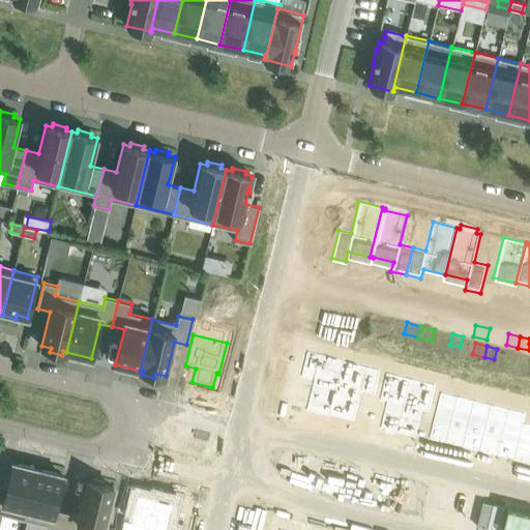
[(305,350),(298,376),(314,380),(306,411),(328,416),(341,369),(319,363),(321,354),(305,350)]
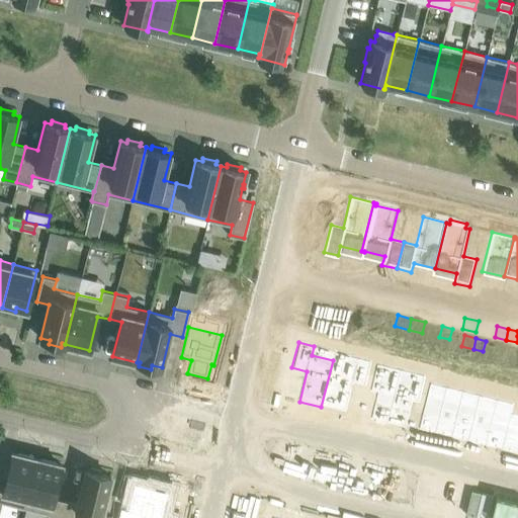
[(498,343),(495,353),(506,356),(508,346),(498,343)]
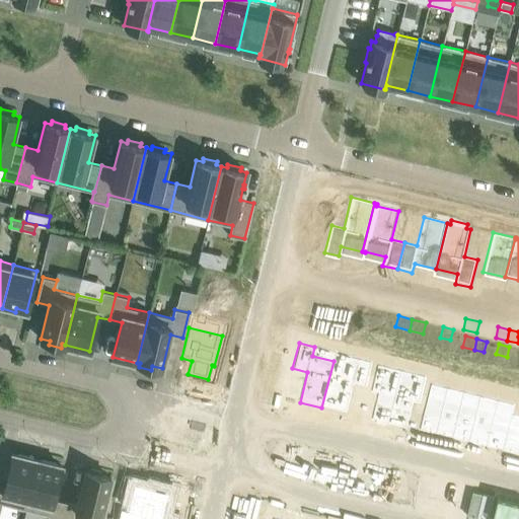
[(518,349),(509,347),(507,357),(517,360),(518,353),(518,349)]
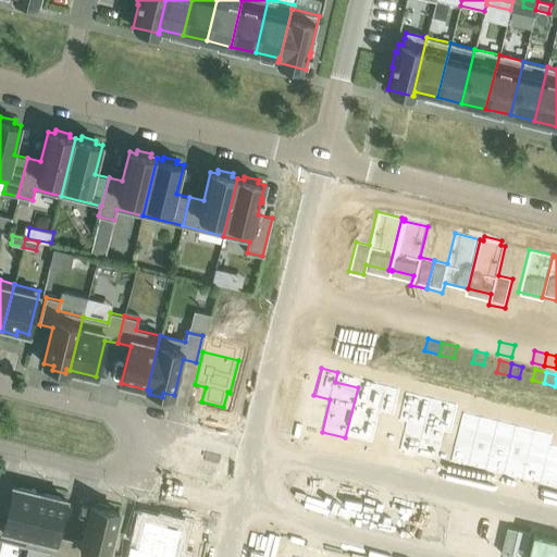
[(358,387),(345,437),(346,437),(347,436),(371,442),(378,413),(393,417),(399,388),(384,385),(381,395),(358,390),(359,387),(358,387)]
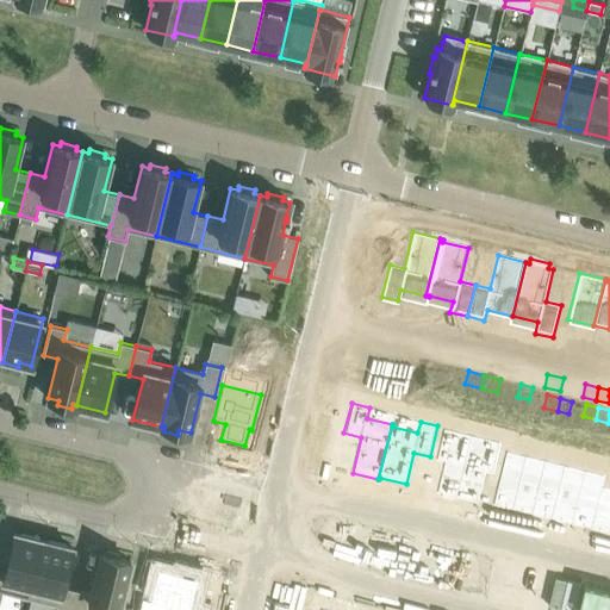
[(441,439),(435,461),(442,464),(435,495),(455,499),(468,444),(441,439)]
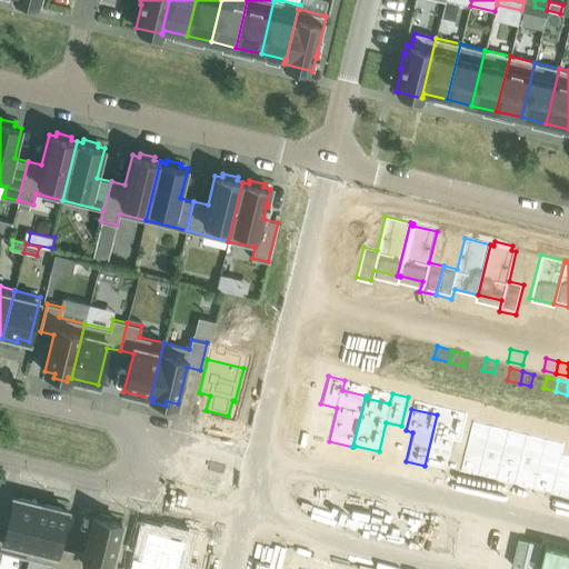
[(437,415),(425,466),(446,471),(452,442),(458,443),(463,421),(437,415)]
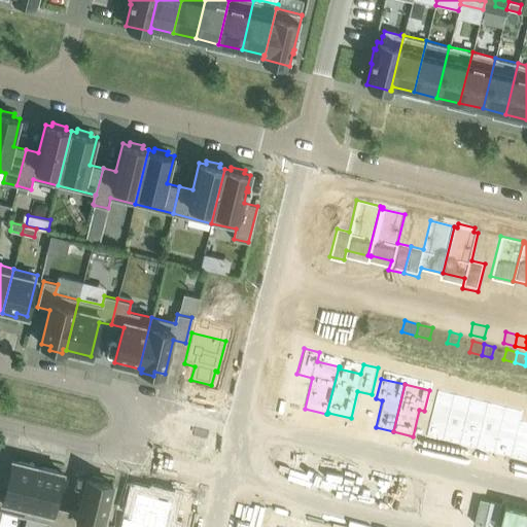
[(433,398),(424,436),(442,441),(451,402),(433,398)]
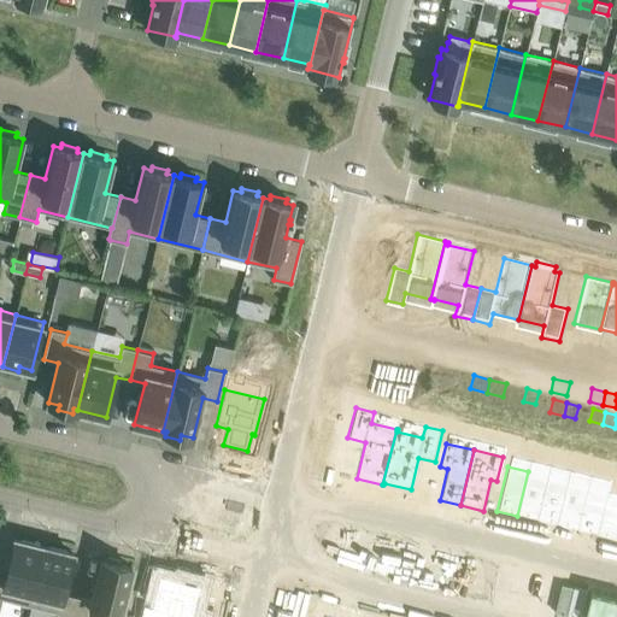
[(528,471),(517,516),(538,521),(548,477),(528,471)]
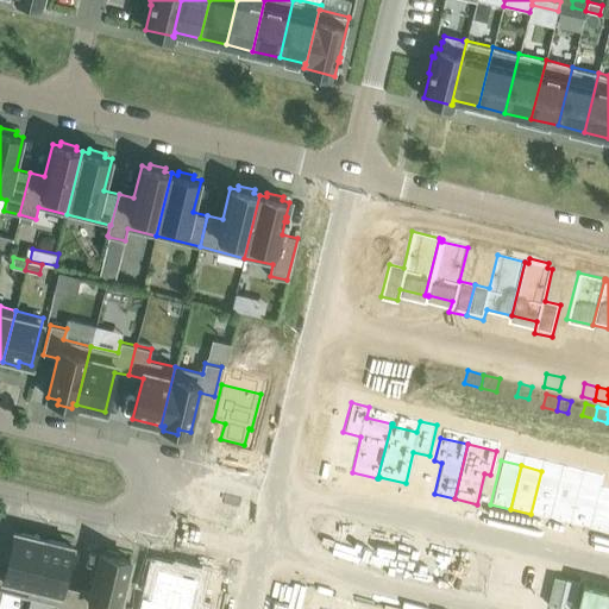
[(541,471),(531,514),(550,519),(560,475),(541,471)]
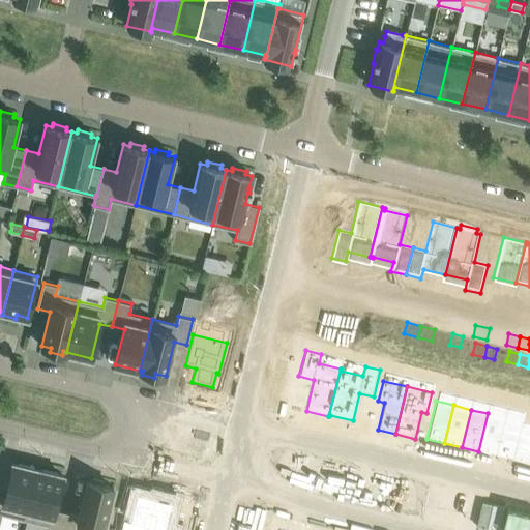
[(488,413),(478,451),(495,455),(504,417),(488,413)]
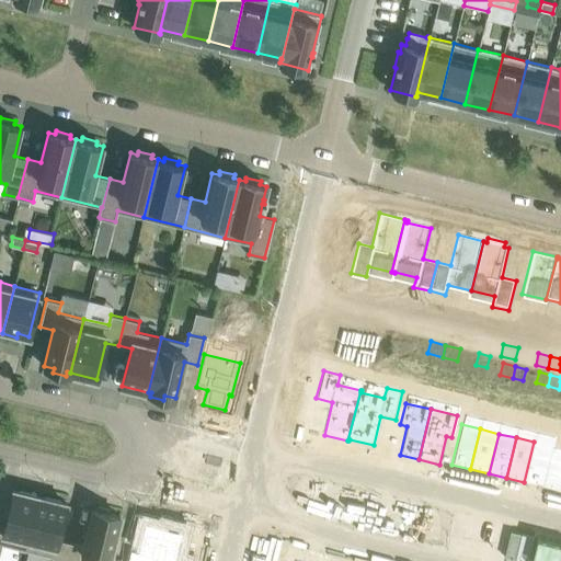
[(534,442),(524,482),(541,487),(551,446),(534,442)]
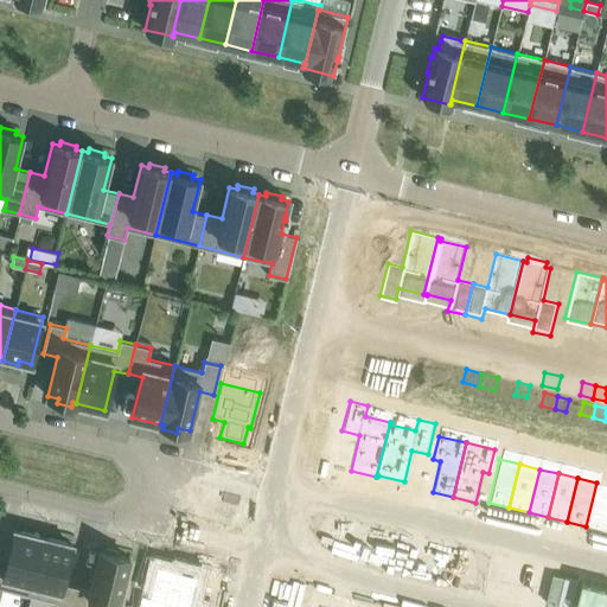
[(606,485),(596,483),(586,526),(606,531),(606,526),(606,485)]
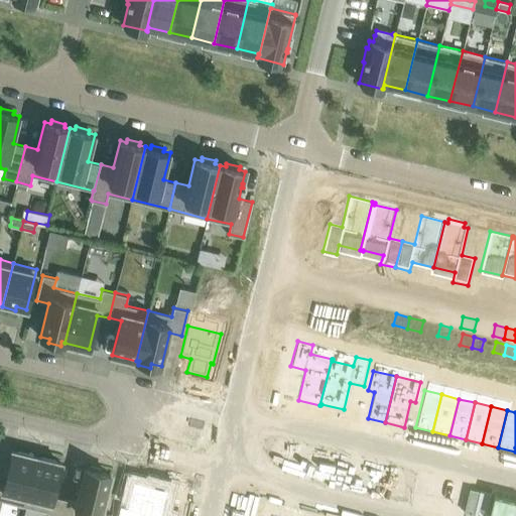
[(24,506),(36,457),(12,450),(4,484),(0,483),(0,507),(2,500),(24,506)]
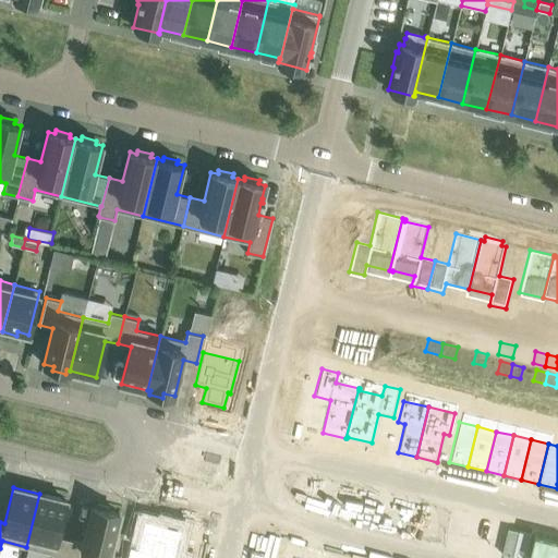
[(39,494),(26,547),(51,554),(50,557),(65,557),(70,540),(57,536),(65,500),(39,494)]
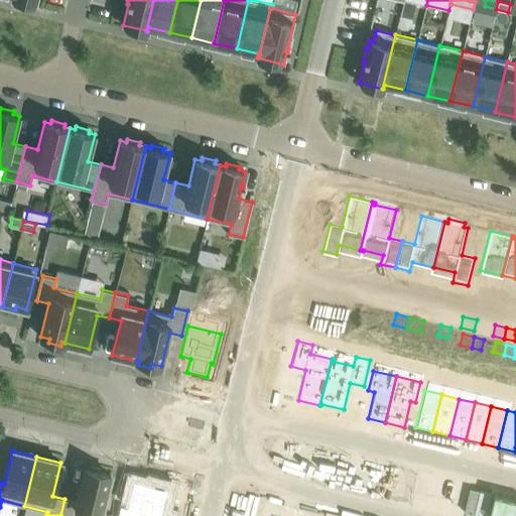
[(77,502),(65,499),(60,515),(100,515),(102,511),(111,475),(101,472),(102,469),(90,466),(89,469),(86,468),(77,502)]
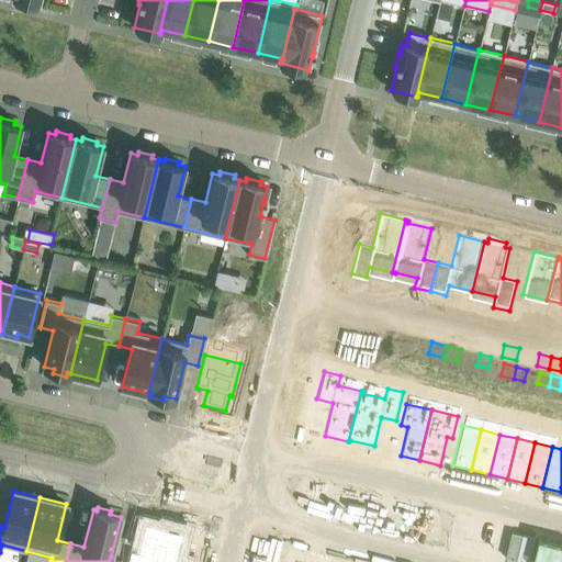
[(132,549),(127,561),(155,561),(164,527),(145,523),(138,551),(132,549)]
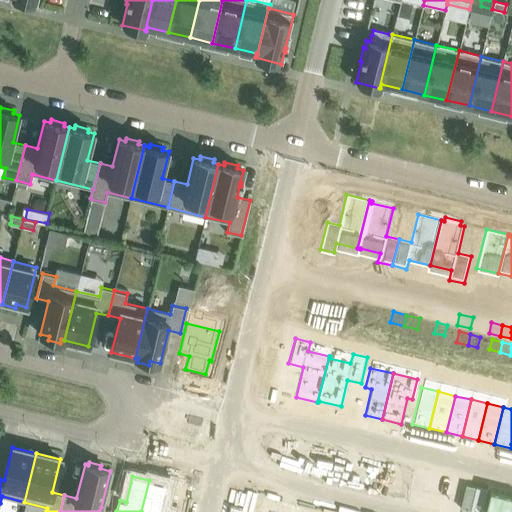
[(149,480),(141,511),(167,511),(161,510),(167,485),(149,480)]
